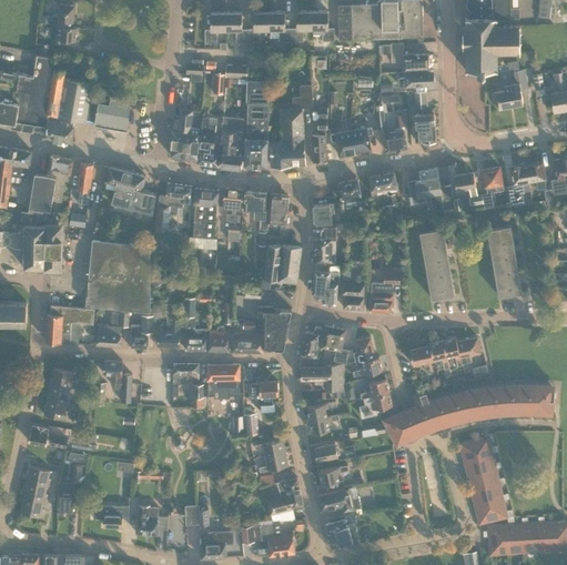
[(338,41),(351,40),(422,39),(421,0),(416,0),(377,1),(377,6),(350,6),(351,18),(337,18),(338,41)]
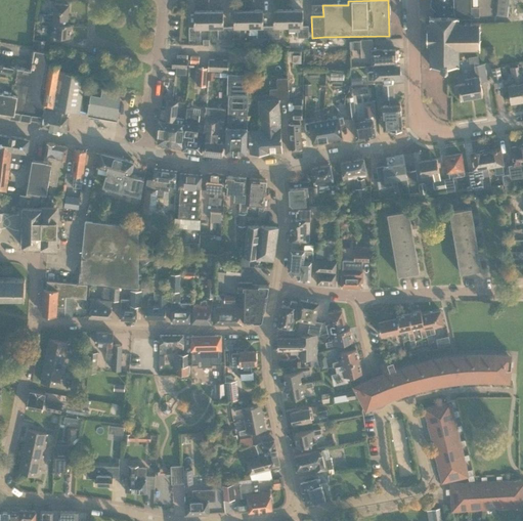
[(435,12),(435,18),(461,18),(478,18),(478,10),(470,10),(469,0),(432,0),(432,1),(430,3),(430,7),(435,12)]
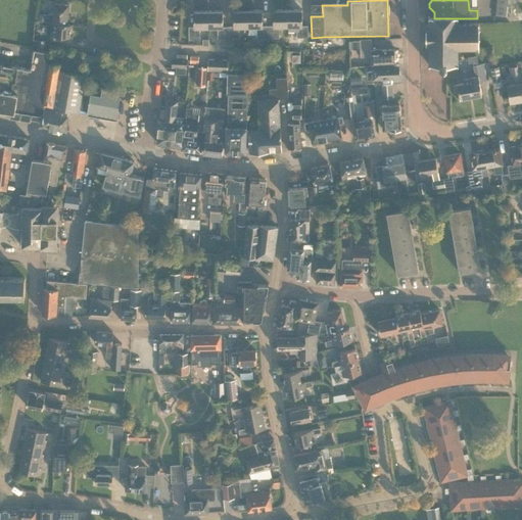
[(495,0),(494,16),(506,17),(508,0),(495,0)]
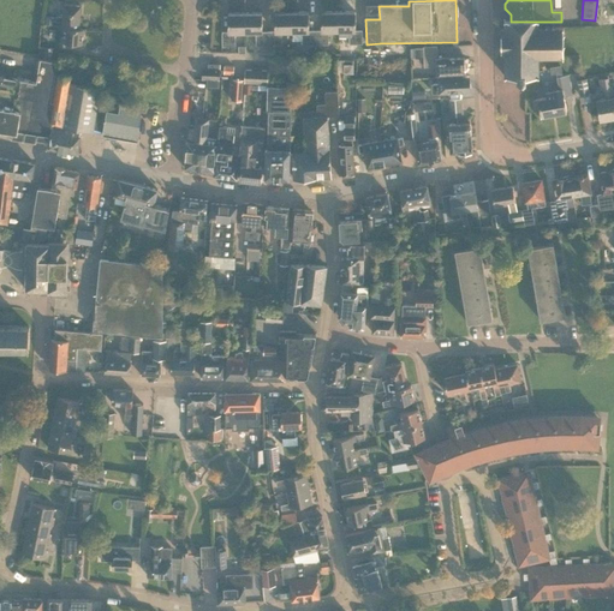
[(61,30),(64,30),(79,31),(81,7),(63,6),(61,18),(54,18),(54,23),(61,24),(61,30)]
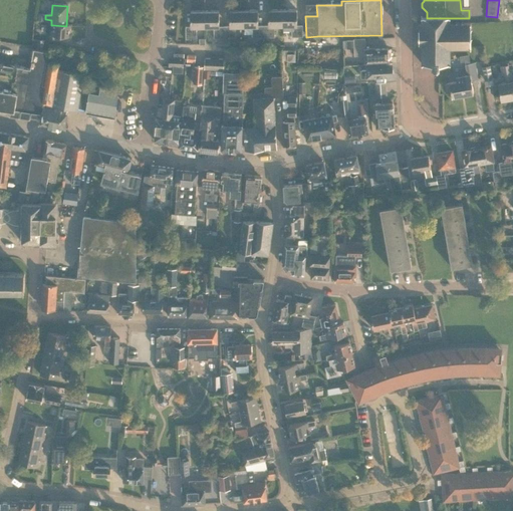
[(204,27),(204,12),(190,12),(190,28),(185,28),(185,40),(196,40),(196,28),(204,27)]
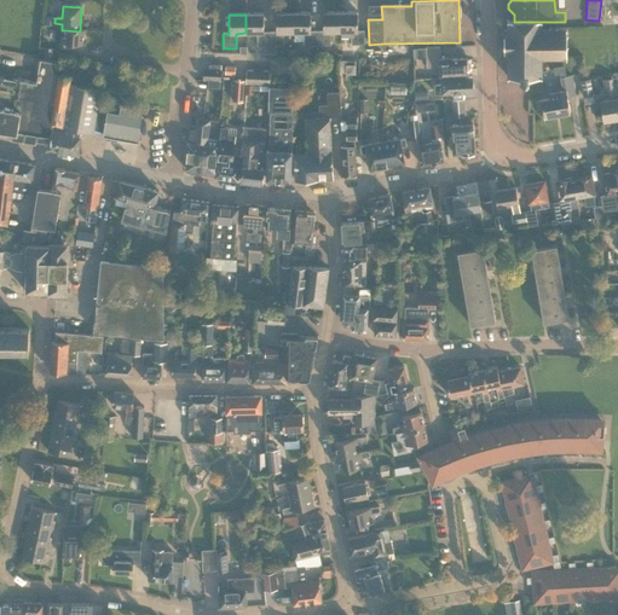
[(263,15),(246,15),(246,33),(256,33),(256,47),(270,47),(269,34),(263,34),(263,15)]
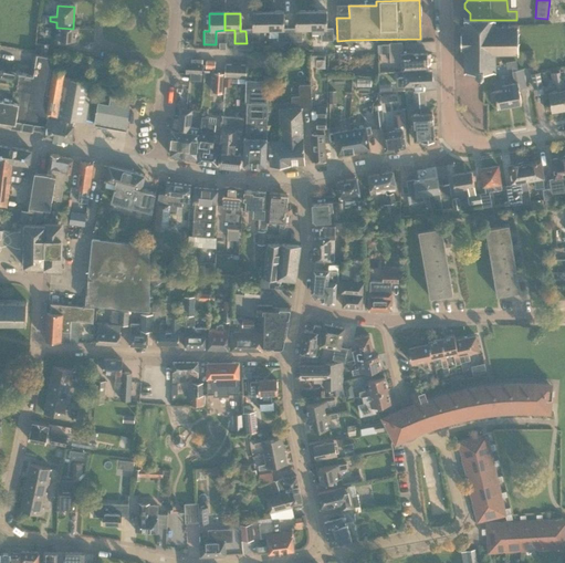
[(252,31),(246,31),(247,43),(258,43),(258,31),(268,31),(268,13),(252,13),(252,31)]
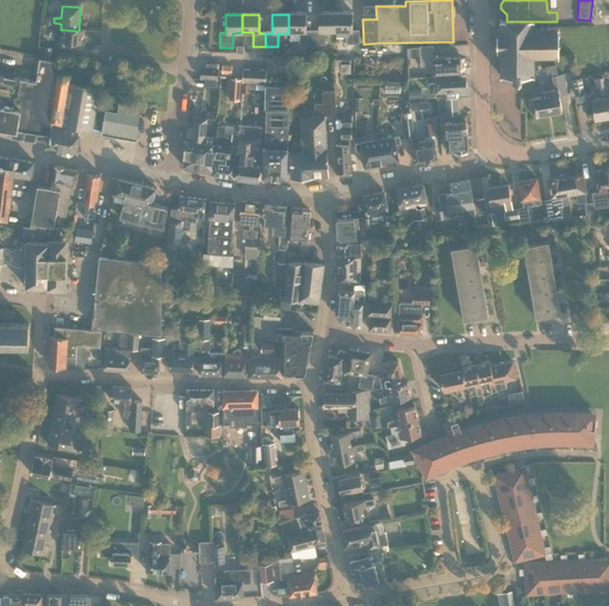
[(305,14),(289,14),(289,33),(299,33),(299,47),(311,47),(311,32),(305,32),(305,14)]
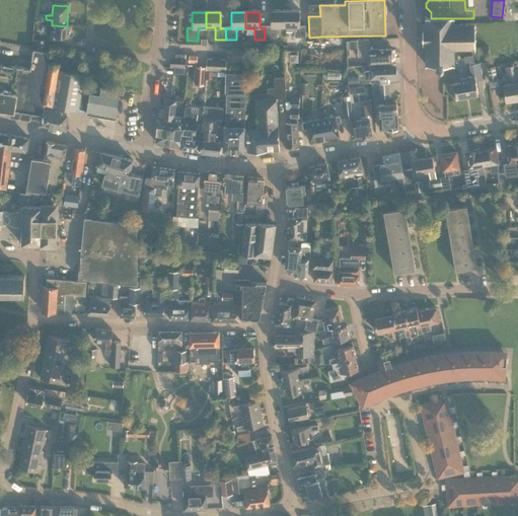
[(276,27),(285,27),(285,12),(270,12),(271,27),(265,27),(265,40),(276,39),(276,27)]
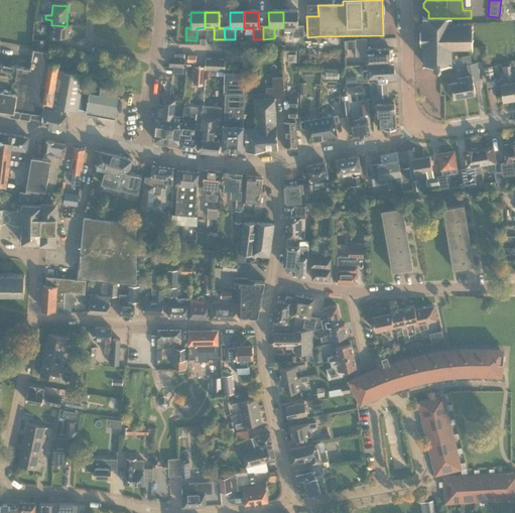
[(297,12),(283,12),(283,27),(291,27),(292,38),(302,38),(302,26),(297,26),(297,12)]
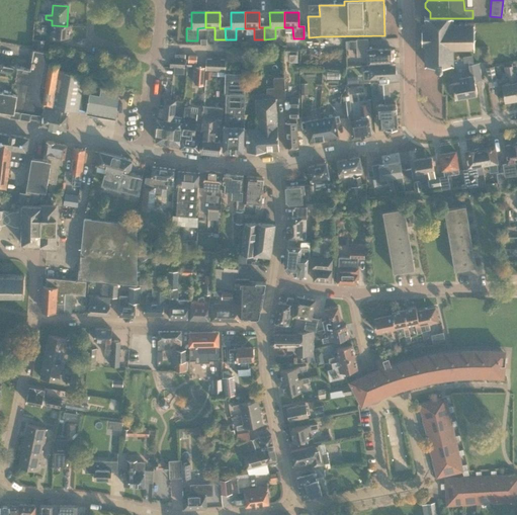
[(455,18),(430,18),(425,18),(424,26),(422,26),(422,30),(421,30),(421,44),(422,44),(422,49),(425,49),(425,66),(435,66),(435,69),(443,69),(443,66),(452,66),(452,50),(474,50),(474,25),(452,25),(452,21),(455,21),(455,18)]
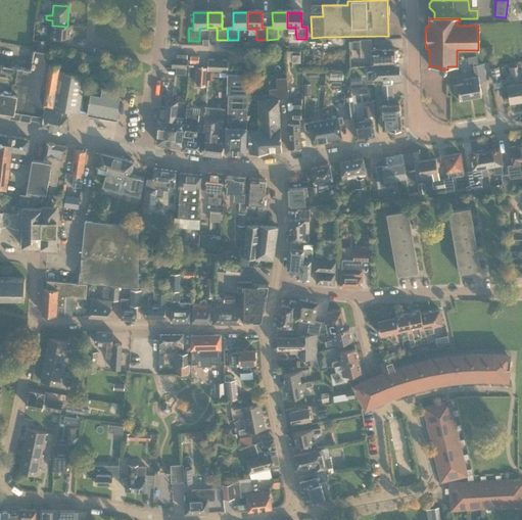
[(70,27),(67,27),(54,26),(54,33),(51,33),(51,38),(53,38),(53,42),(61,43),(61,39),(69,39),(70,27)]
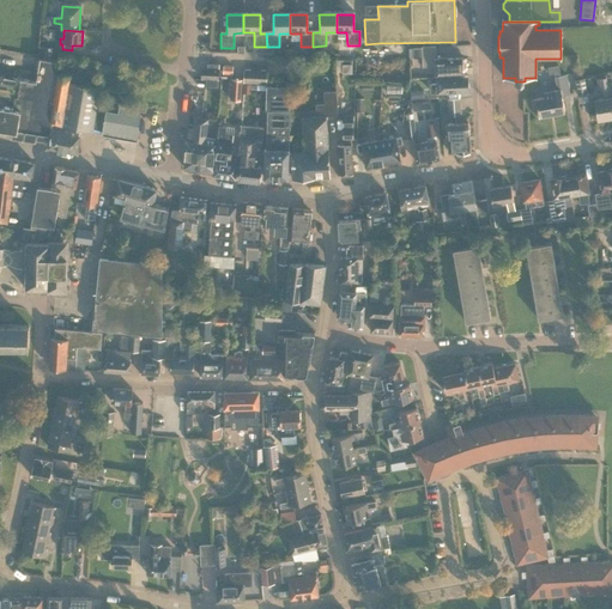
[(461,71),(465,67),(464,62),(461,60),(446,61),(446,59),(436,60),(435,48),(420,48),(420,49),(408,50),(408,59),(422,59),(422,68),(434,68),(435,77),(461,74),(461,71)]
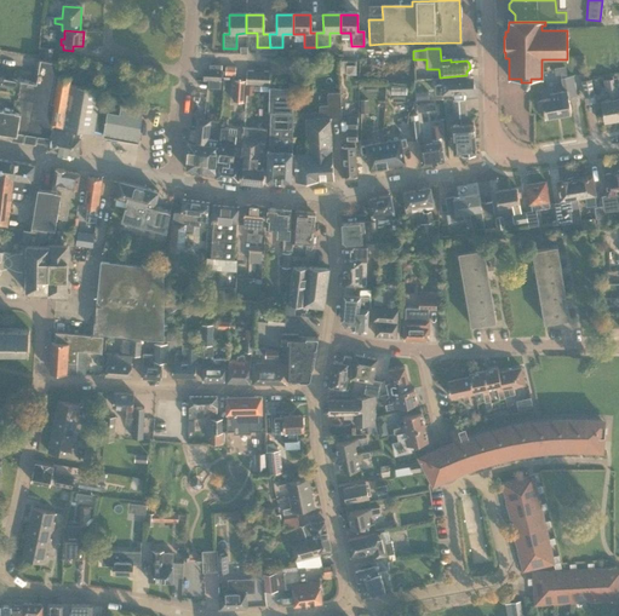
[(43,61),(61,63),(61,57),(52,56),(52,51),(44,50),(43,61)]
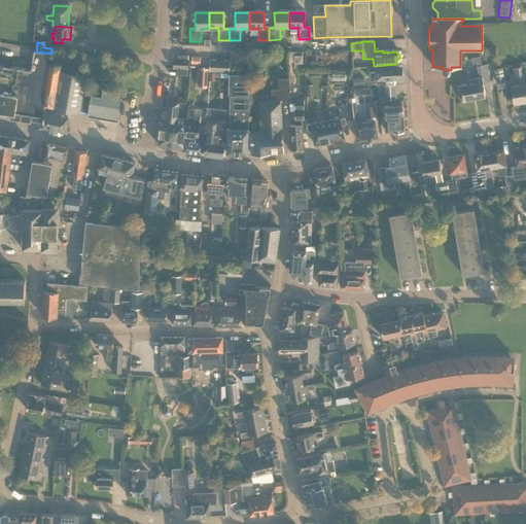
[(250,53),(243,53),(243,51),(230,51),(230,63),(243,64),(243,63),(250,63),(250,53)]
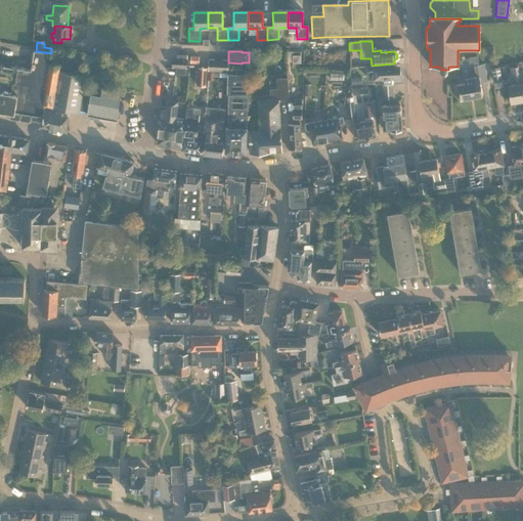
[(0,112),(9,114),(8,120),(30,123),(31,120),(40,121),(40,122),(41,123),(42,115),(43,116),(44,109),(45,106),(42,106),(43,100),(42,100),(44,89),(43,89),(48,54),(33,52),(30,72),(0,67),(0,112)]
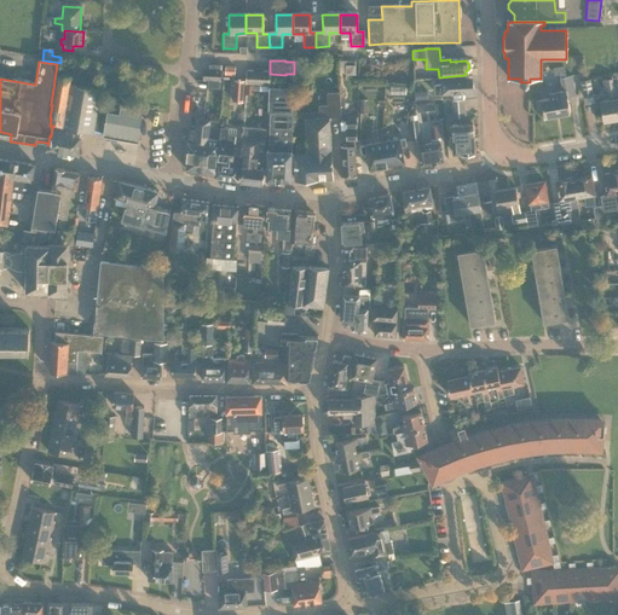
[(202,82),(209,82),(209,91),(217,92),(217,82),(220,83),(221,67),(208,65),(208,71),(202,70),(202,82)]
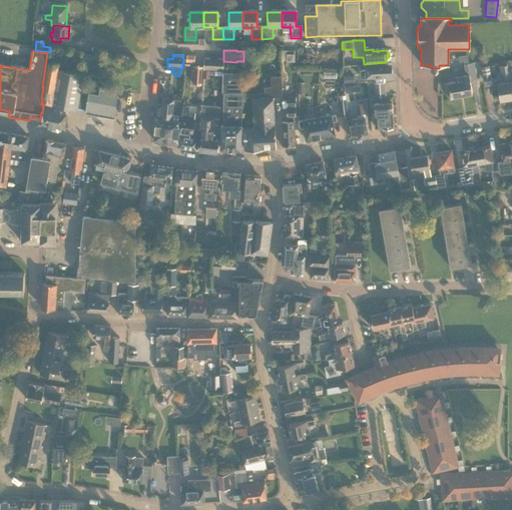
[(203,71),(222,72),(223,60),(203,59),(203,71)]
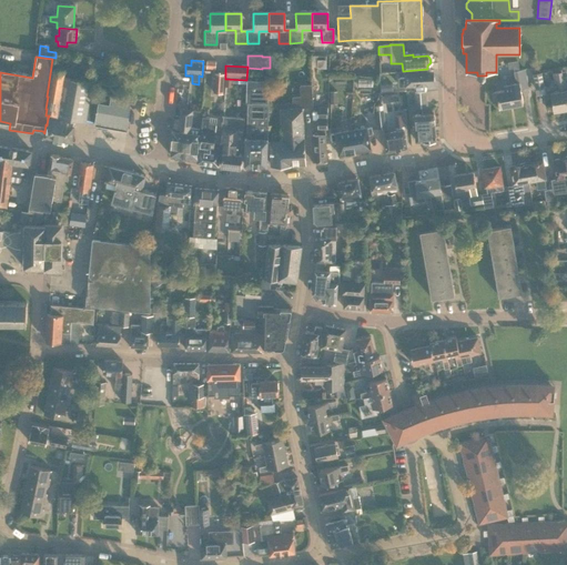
[(53,70),(48,97),(46,109),(47,109),(46,115),(49,115),(48,118),(74,122),(85,124),(85,122),(94,123),(94,127),(127,132),(131,103),(110,100),(109,107),(89,103),(92,83),(77,81),(78,71),(66,69),(64,72),(53,70)]
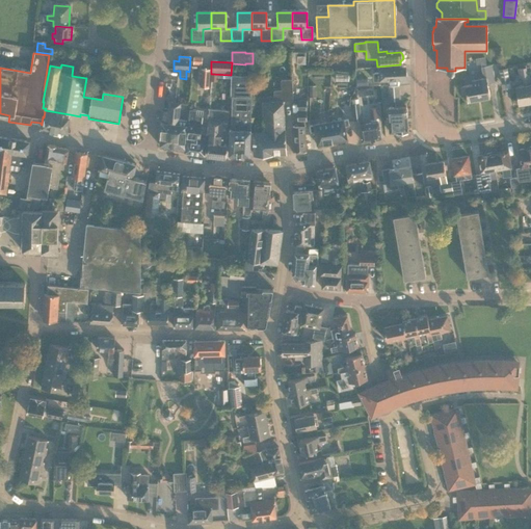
[(486,85),(494,84),(490,67),(480,69),(482,80),(470,82),(471,86),(459,88),(460,97),(465,96),(467,102),(468,102),(468,104),(476,103),(475,101),(488,99),(486,85)]
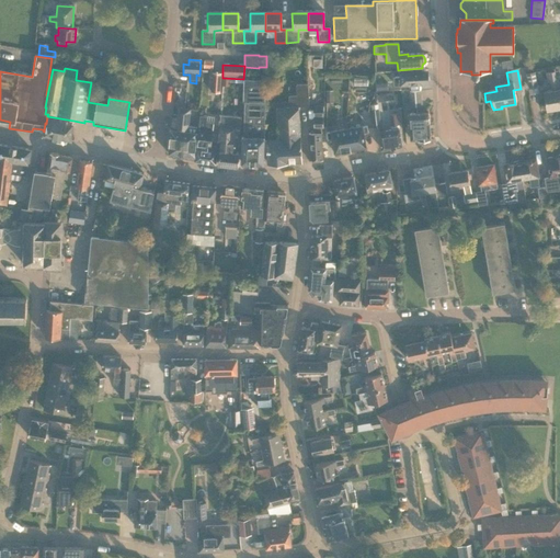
[(426,84),(425,71),(398,72),(399,79),(392,79),(393,87),(426,84)]
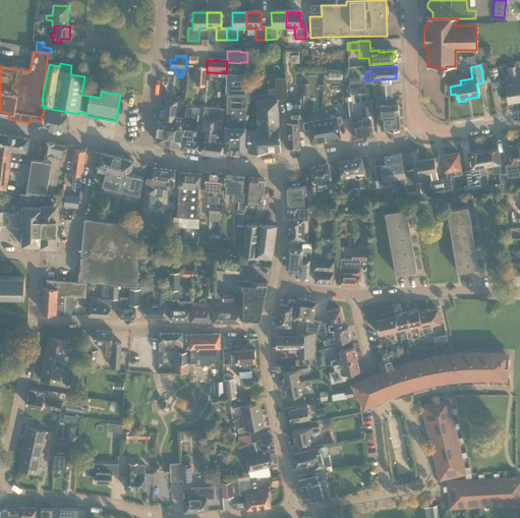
[(507,104),(519,101),(519,100),(517,84),(519,83),(519,81),(519,75),(516,75),(514,67),(506,69),(508,78),(510,77),(512,85),(504,87),(507,104)]
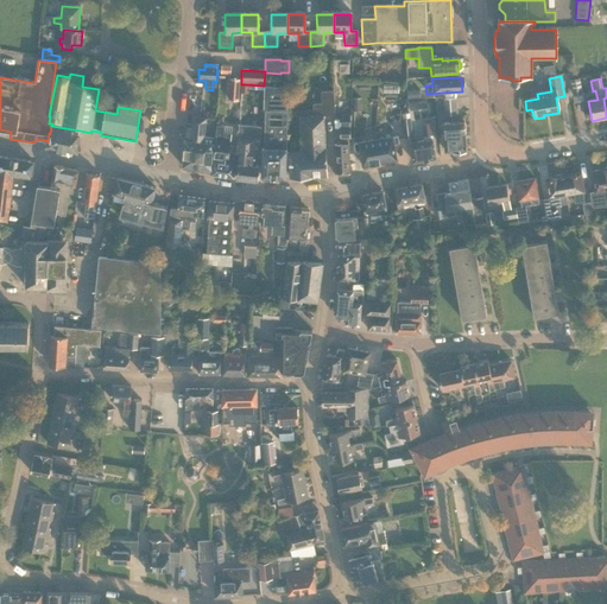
[(569,82),(574,105),(583,102),(580,80),(569,82)]
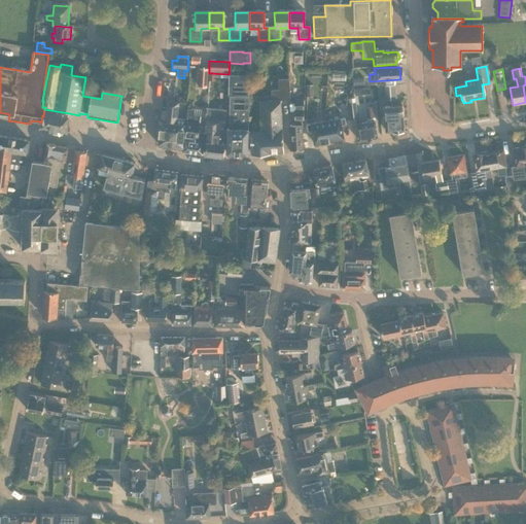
[(199,70),(198,89),(206,89),(207,70),(199,70)]
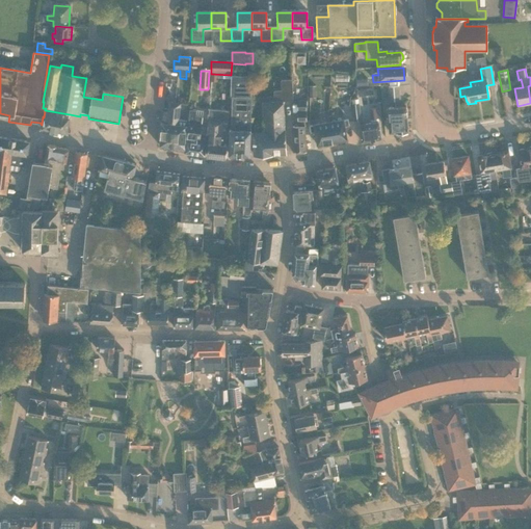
[(230,98),(231,98),(232,131),(230,130),(229,156),(249,156),(250,132),(249,132),(250,99),(251,77),(231,77),(230,77),(230,98)]
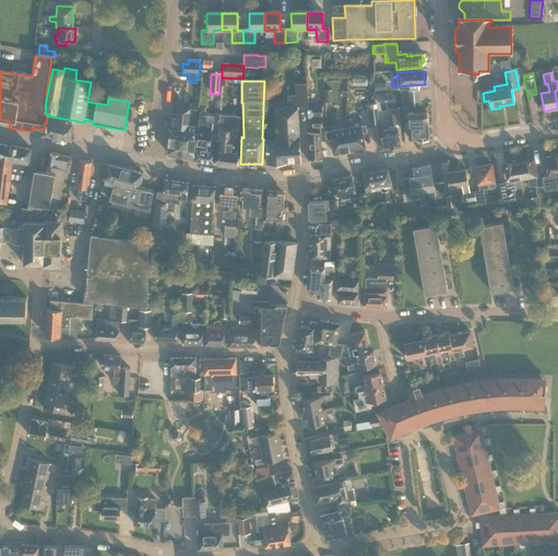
[(264,140),(264,145),(265,164),(301,163),(297,107),(296,107),(296,104),(308,103),(307,84),(295,84),(295,96),(286,97),(287,108),(283,108),(283,103),(276,103),(276,108),(275,108),(277,139),(264,140)]
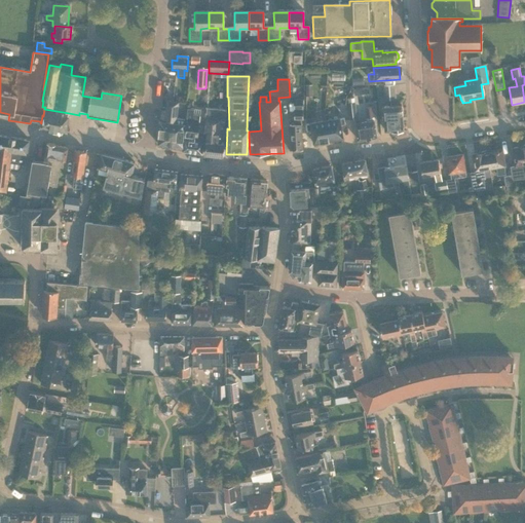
[(395,101),(394,86),(382,87),(383,102),(395,101)]
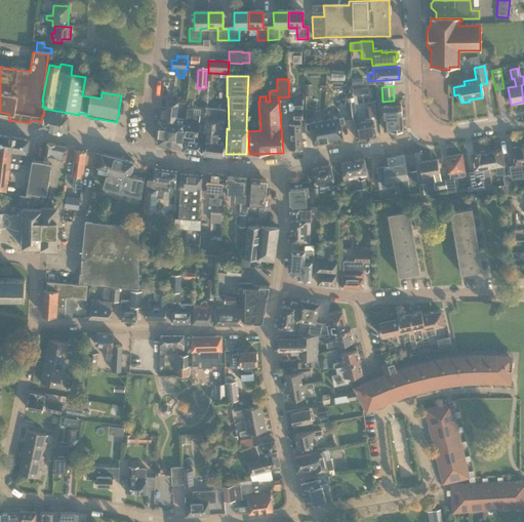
[(287,151),(294,151),(301,151),(300,127),(300,121),(301,121),(301,99),(292,99),(294,126),(287,126),(287,130),(287,151)]
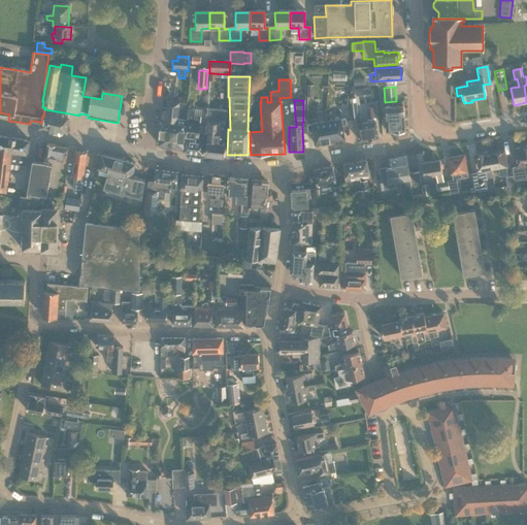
[(357,121),(356,104),(355,104),(355,100),(349,100),(349,105),(350,122),(357,121)]
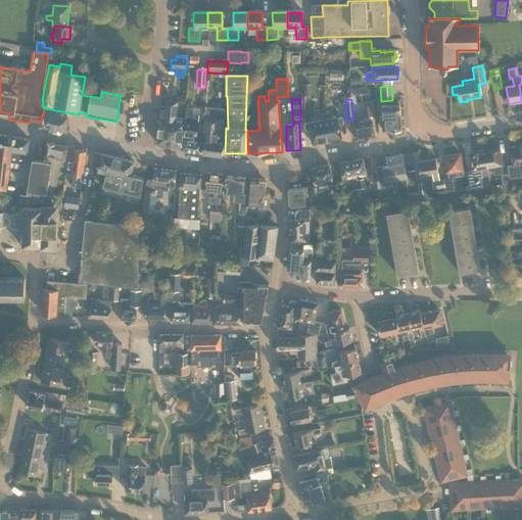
[(157,145),(168,146),(172,102),(165,101),(164,121),(160,120),(160,123),(159,122),(157,145)]
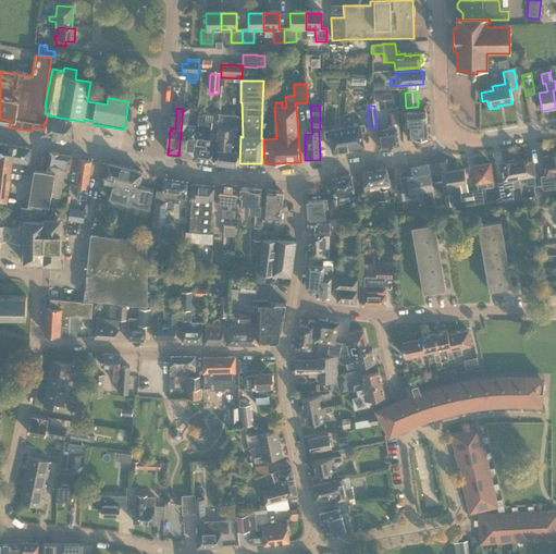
[(189,110),(183,109),(178,156),(193,157),(195,133),(195,126),(187,126),(189,110)]
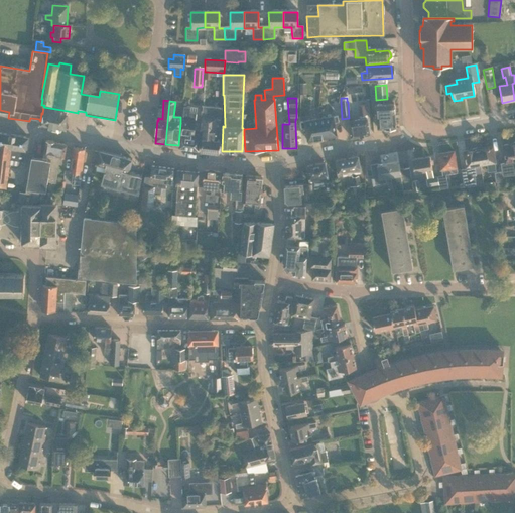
[(392,132),(395,129),(393,105),(381,106),(374,107),(374,119),(376,119),(377,129),(384,129),(384,130),(386,132),(392,132)]
